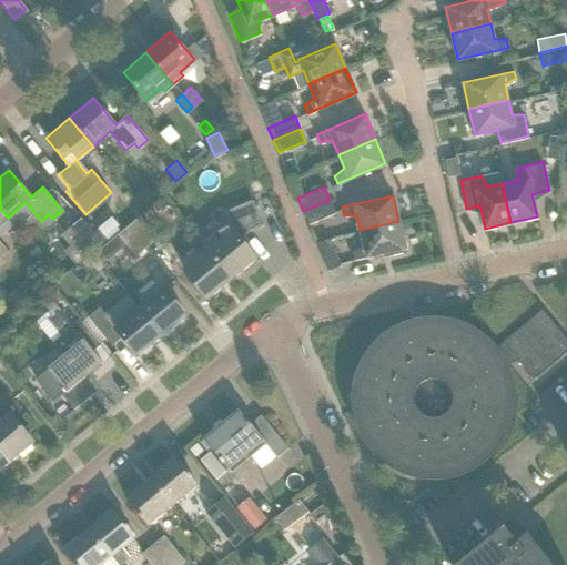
[(201,241),(208,250),(231,278),(255,258),(239,238),(250,229),(262,223),(252,199),(224,211),(232,230),(219,241),(211,232),(201,241)]
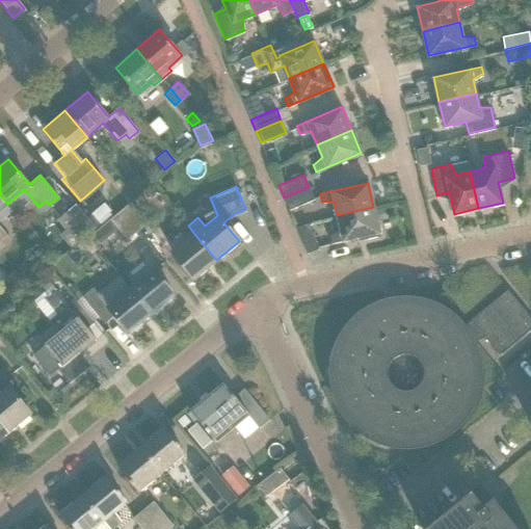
[(309,187),(284,197),(288,209),(314,199),(309,187)]
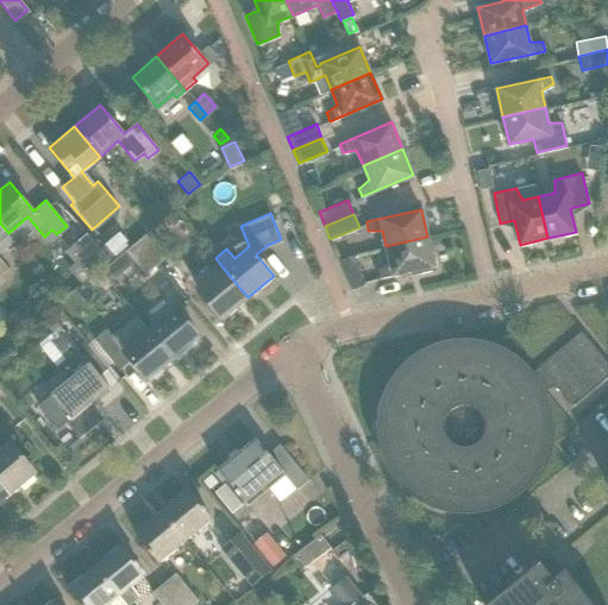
[(119,229),(104,243),(112,252),(125,241),(127,239),(119,229)]
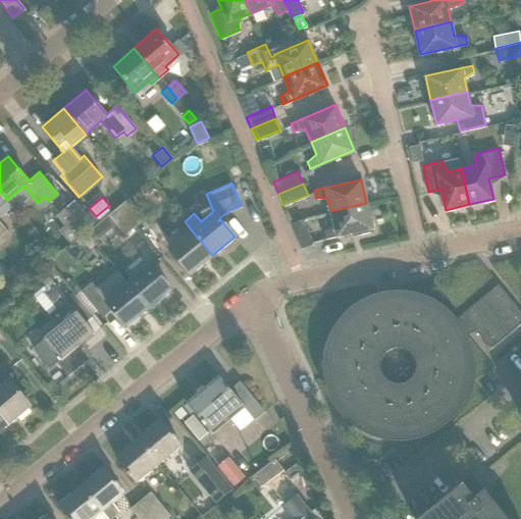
[(116,206),(134,226),(144,217),(127,198),(116,206)]
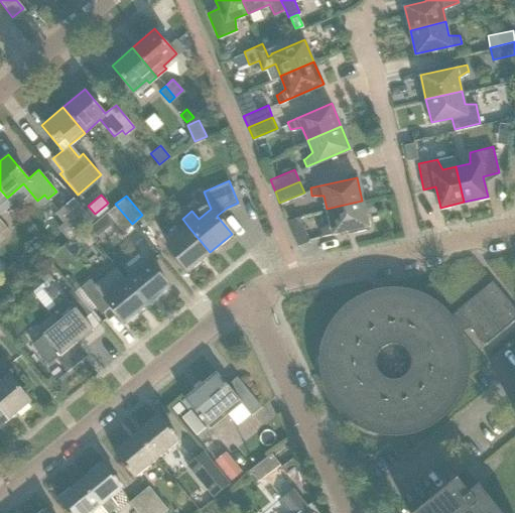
[(362,201),(327,209),(330,223),(320,227),(319,227),(322,235),(355,228),(355,231),(366,229),(365,225),(368,225),(362,201)]
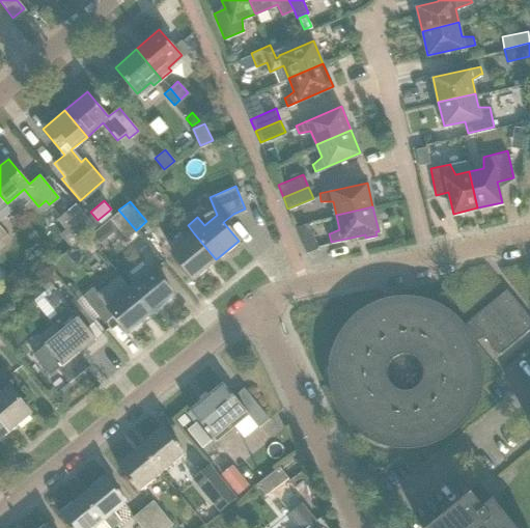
[(127,238),(136,230),(118,210),(109,217),(127,238)]
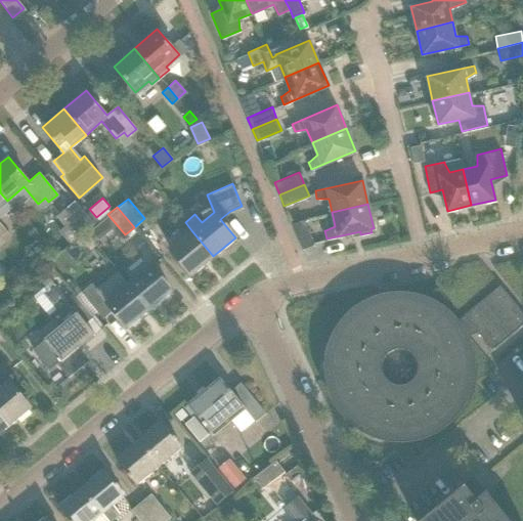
[(79,229),(88,221),(79,209),(69,218),(79,229)]
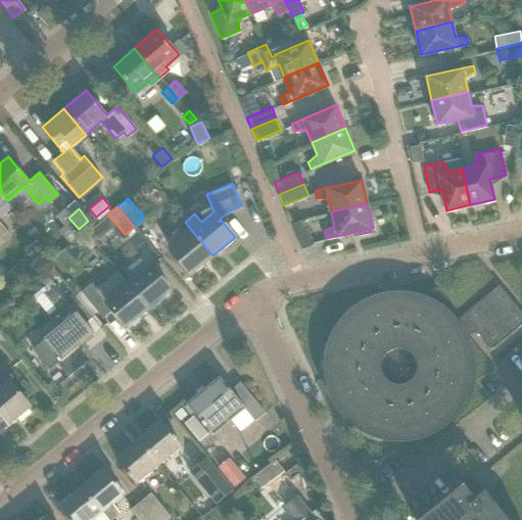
[(301,248),(314,243),(302,219),(291,224),(301,248)]
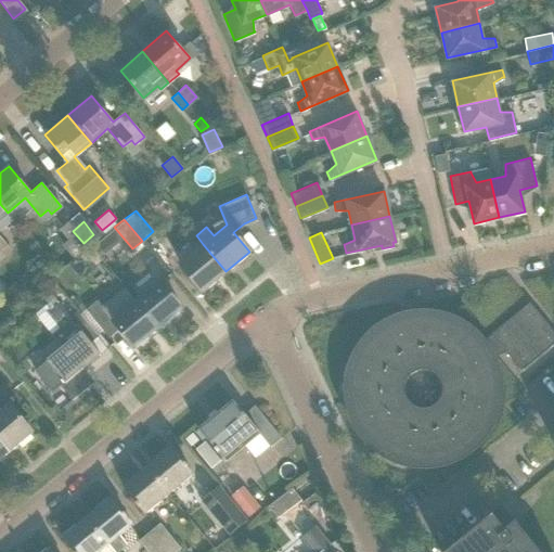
[(202,291),(226,271),(203,244),(180,264),(202,291)]
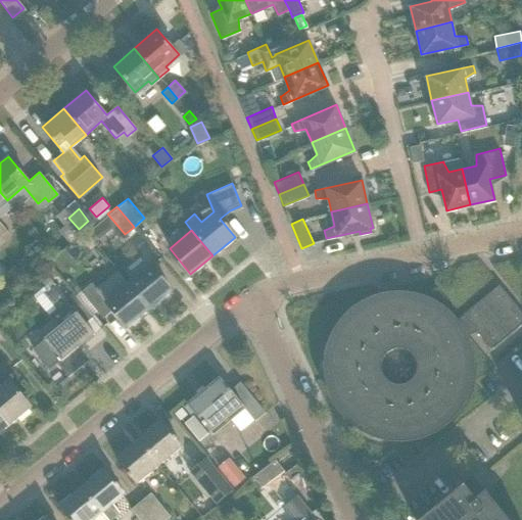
[(127,283),(148,309),(172,289),(150,264),(127,283)]
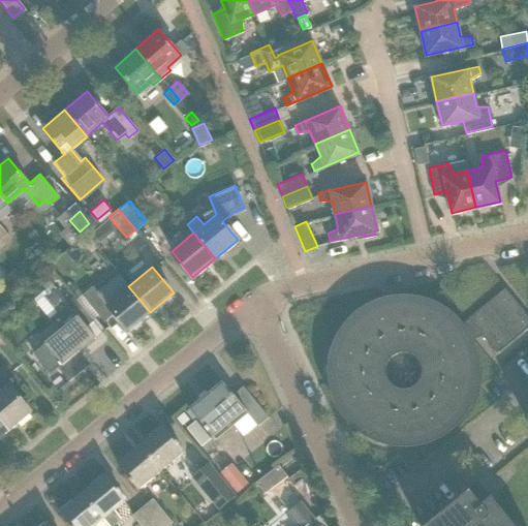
[(14,287),(25,280),(14,268),(5,276),(14,287)]
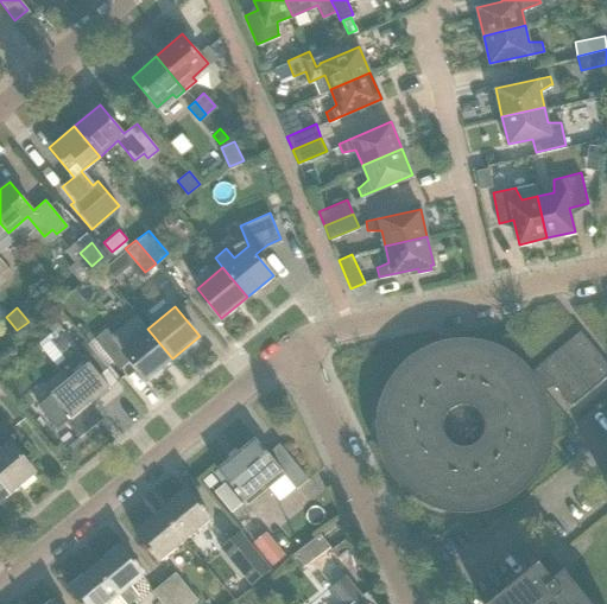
[(172,358),(147,329),(124,348),(106,326),(94,337),(119,368),(130,358),(147,379),(172,358)]
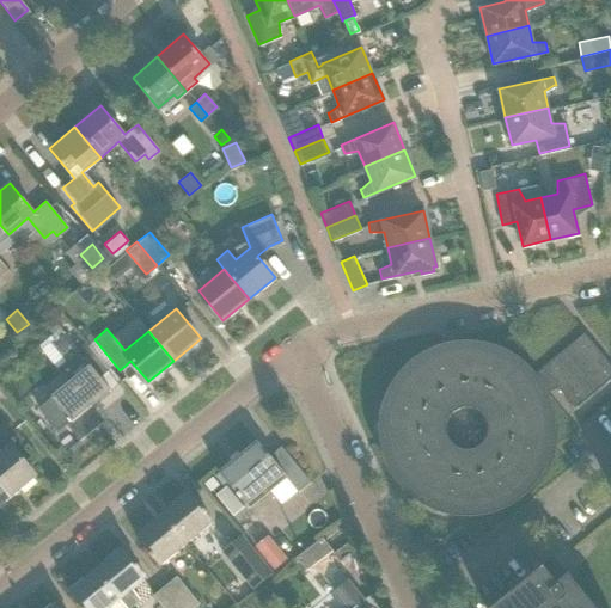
[(65,360),(78,349),(62,331),(49,342),(65,360)]
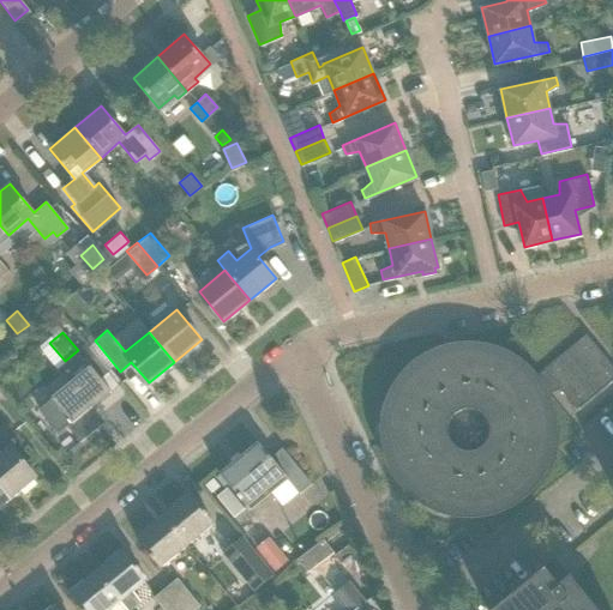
[(612,366),(586,332),(542,367),(576,408),(612,378),(612,366)]
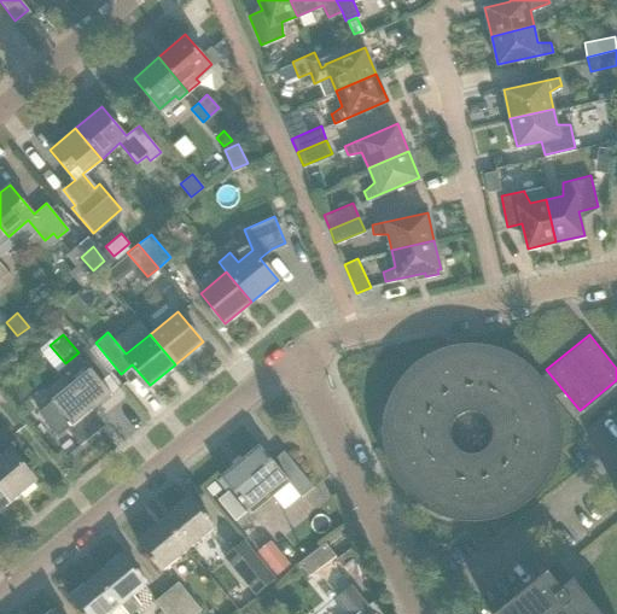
[(461,514),(471,515),(479,514),(488,513),(496,510),(505,507),(513,503),(521,498),(527,492),(534,486),(539,479),(543,472),(547,465),(551,456),(552,448),(553,438),(554,430),(553,421),(552,413),(549,404),(546,396),(541,389),(536,381),(530,374),(524,368),(517,363),(510,358),(501,355),(493,352),(484,350),(476,349),(466,349),(458,350),(449,352),(441,355),(432,358),(425,363),(418,368),(412,374),(406,380),(401,387),(396,396),(393,404),(390,413),(389,421),(388,430),(388,438),(389,448),(391,456),(394,465),(399,472),(402,479),(408,486),(414,492),(421,498),(429,503),(436,507),(444,510),(453,513),(461,514)]
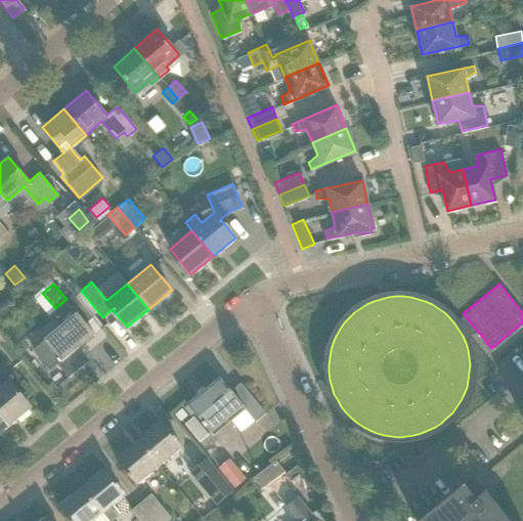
[(68,376),(85,361),(75,349),(94,333),(77,312),(44,339),(60,359),(56,362),(68,376)]
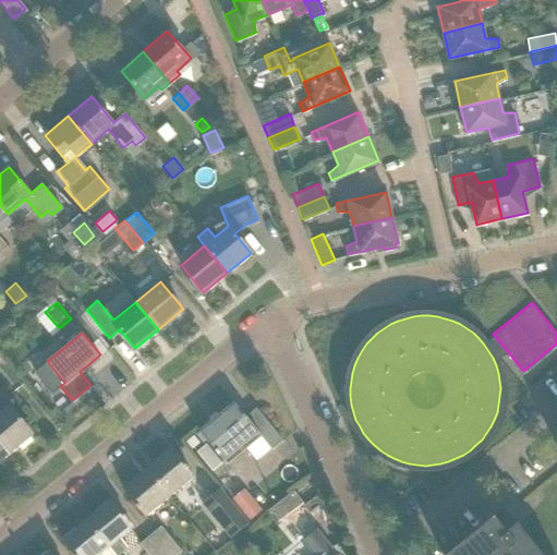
[(245,414),(233,400),(198,430),(223,460),(257,432),(271,448),(282,438),(256,406),(245,414)]
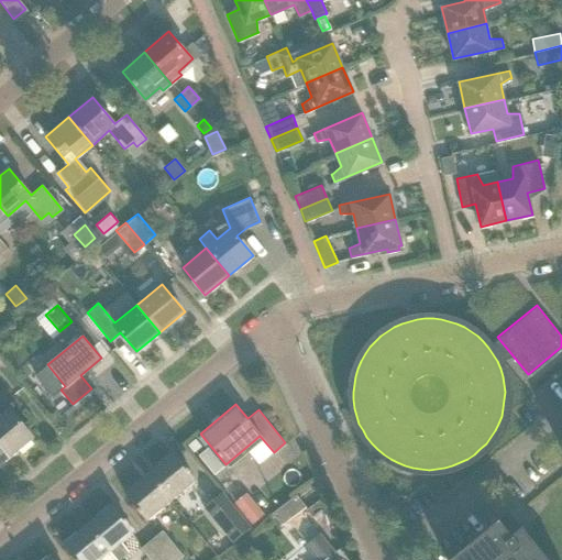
[(0,447),(8,458),(32,437),(9,409),(0,416),(0,447)]
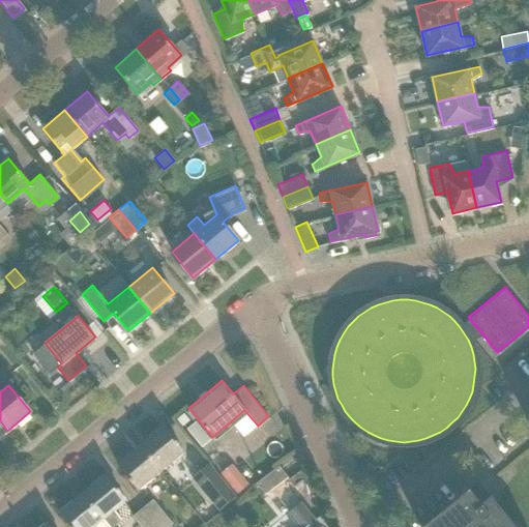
[(200,445),(210,437),(195,419),(185,427),(200,445)]
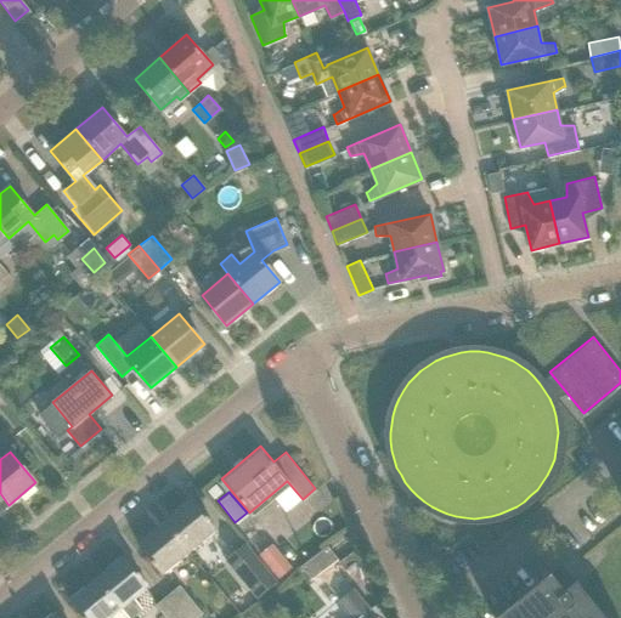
[(163,522),(187,553),(215,529),(208,521),(210,520),(207,516),(205,517),(191,499),(163,522)]
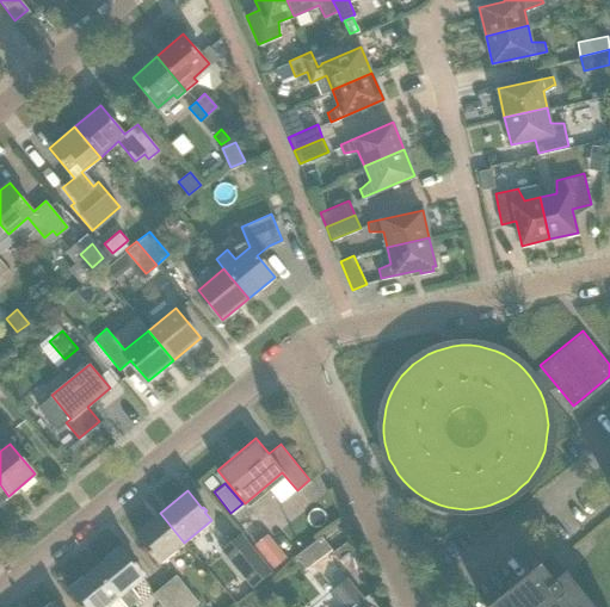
[(160,563),(184,543),(160,513),(135,533),(151,551),(148,552),(152,556),(153,555),(160,563)]
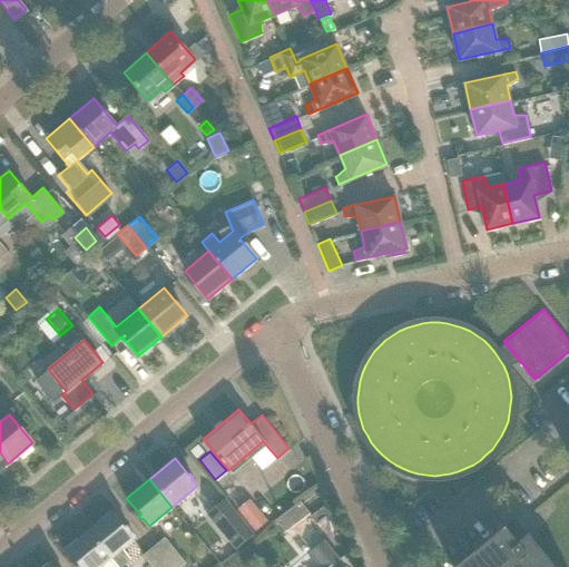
[(234,548),(254,533),(224,496),(205,511),(234,548)]
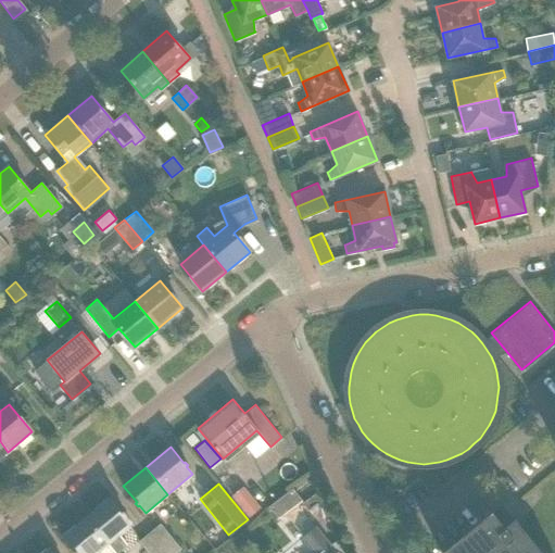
[(248,516),(260,506),(242,485),(230,495),(248,516)]
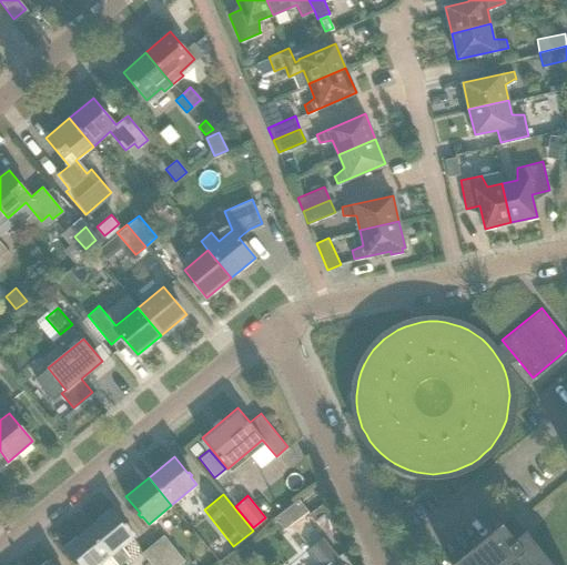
[(284,528),(307,511),(299,498),(274,516),(284,528)]
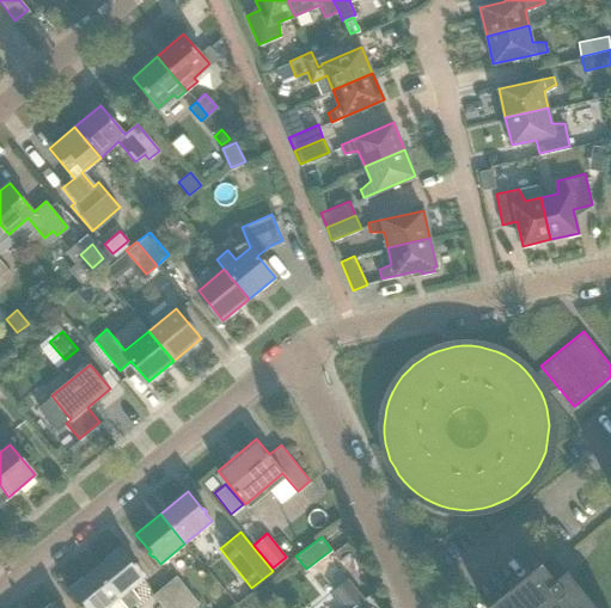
[(93,570),(123,607),(124,606),(126,607),(127,607),(140,599),(132,587),(145,576),(138,569),(140,567),(136,564),(135,565),(121,547),(93,570)]
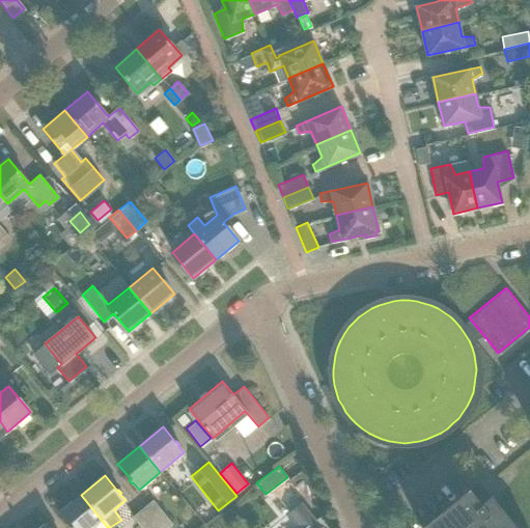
[(515,527),(484,490),(480,484),(426,527),(515,527)]
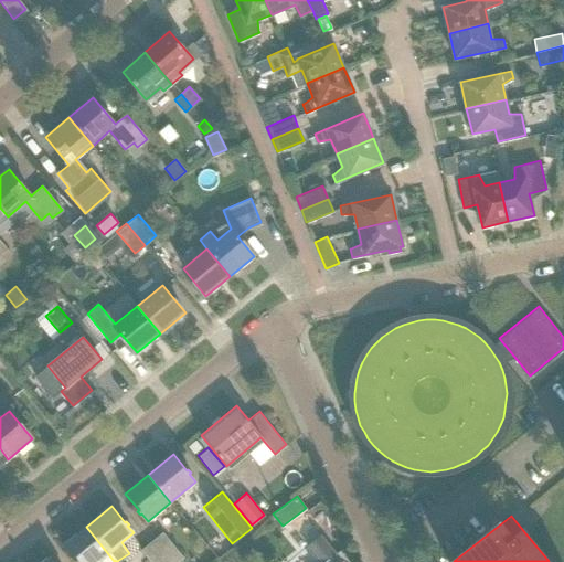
[(97,561),(112,561),(114,561),(86,527),(63,545),(76,561),(75,561),(97,561),(98,561),(97,561)]
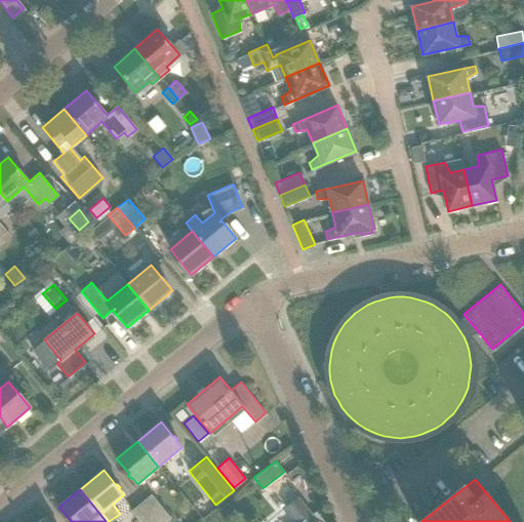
[(139,503),(156,521),(163,521),(170,517),(151,493),(139,503)]
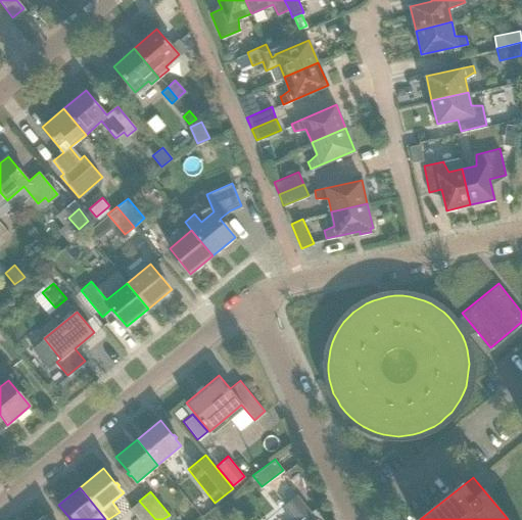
[(285,505),(296,519),(305,519),(303,517),(311,511),(297,494),(285,505)]
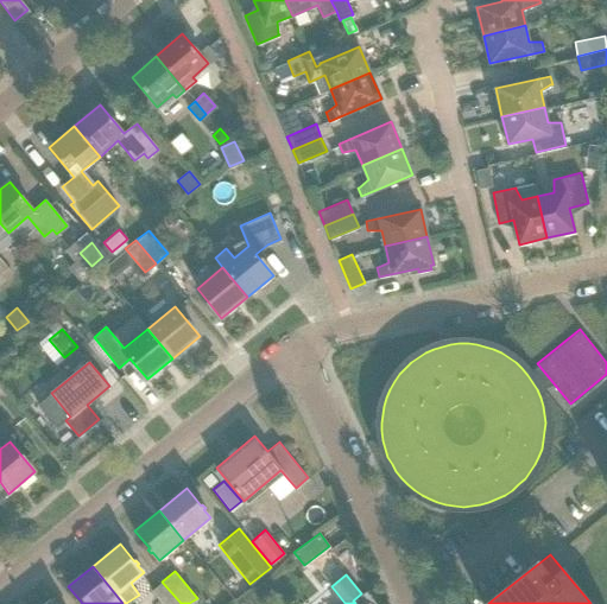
[(163,603),(181,603),(162,582),(151,590),(163,603)]
